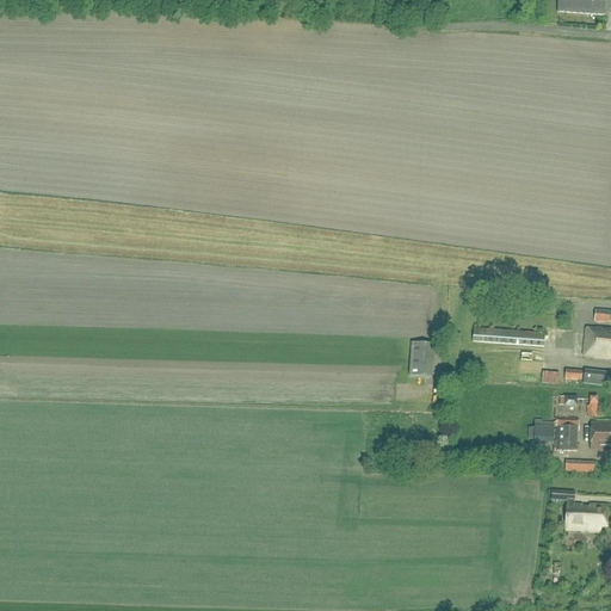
[(557,0),(557,13),(603,16),(603,0),(557,0)]
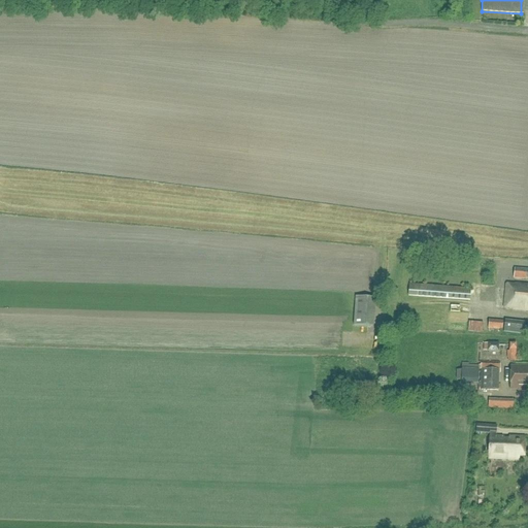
[(527,279),(527,270),(514,269),(513,279),(527,279)]
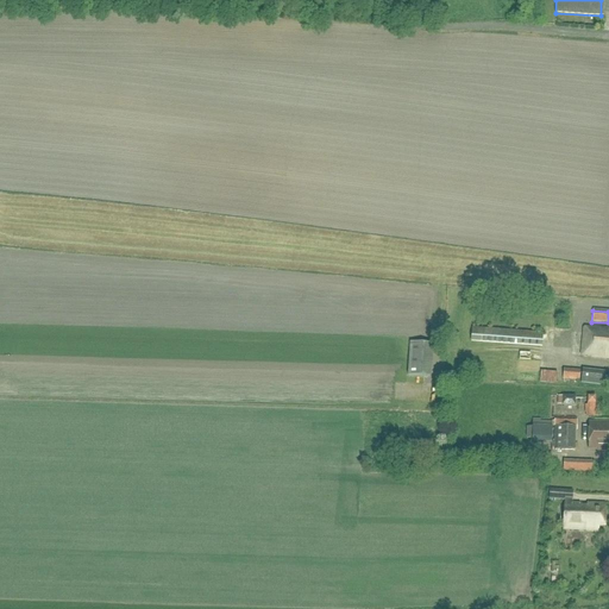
[(608,359),(608,355),(608,328),(594,327),(594,328),(584,328),(581,356),(590,357),(590,358),(608,359)]
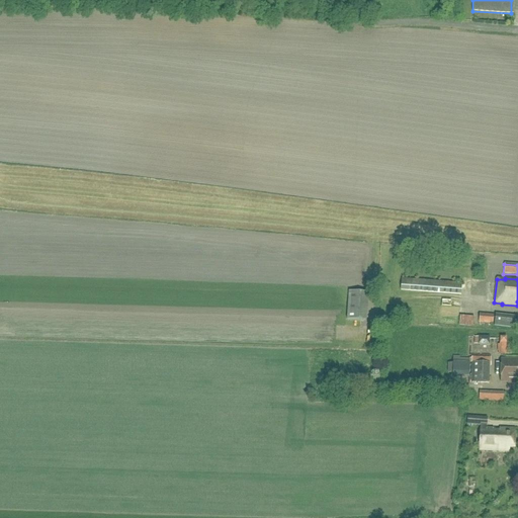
[(460,295),(461,284),(401,279),(401,291),(460,295)]
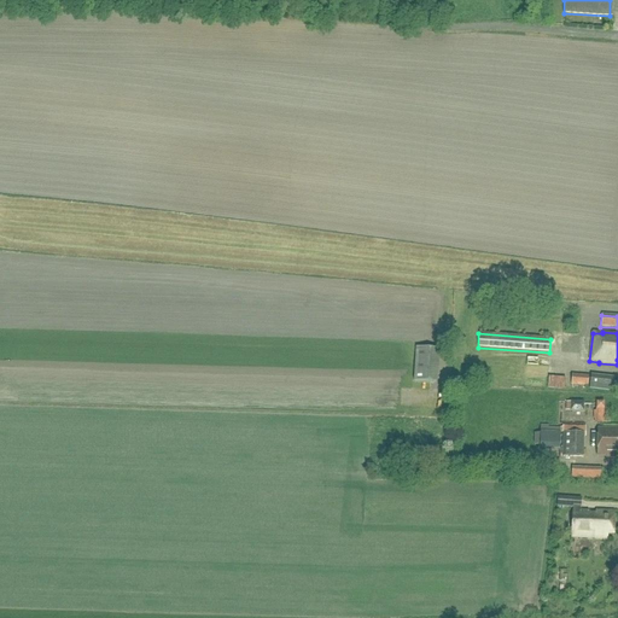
[(433,350),(417,355),(421,372),(426,371),(429,378),(441,374),(433,350)]
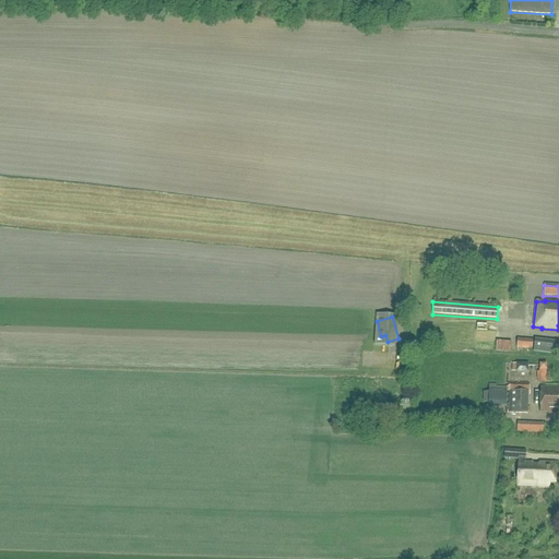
[(531,349),(532,341),(516,340),(516,348),(531,349)]
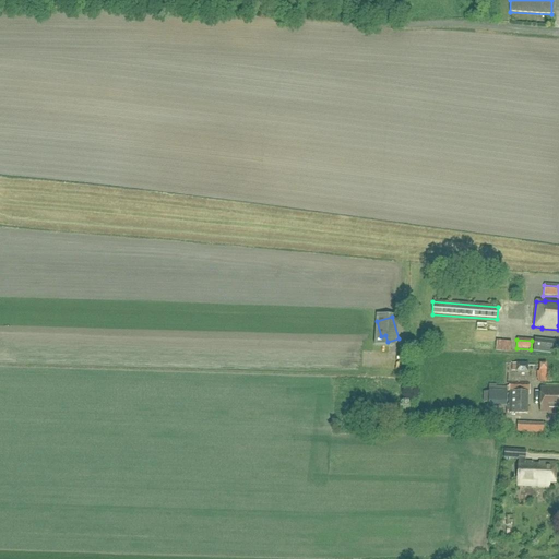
[(536,373),(536,380),(537,380),(537,384),(546,384),(546,373),(536,373)]
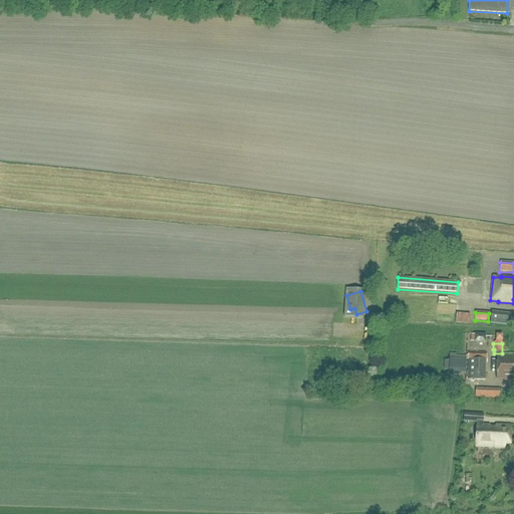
[(485,380),(485,367),(489,368),(489,357),(475,357),(475,361),(467,360),(467,373),(465,373),(465,356),(456,356),(456,354),(449,354),(449,362),(444,361),(444,370),(449,370),(449,373),(465,374),(465,380),(485,380)]
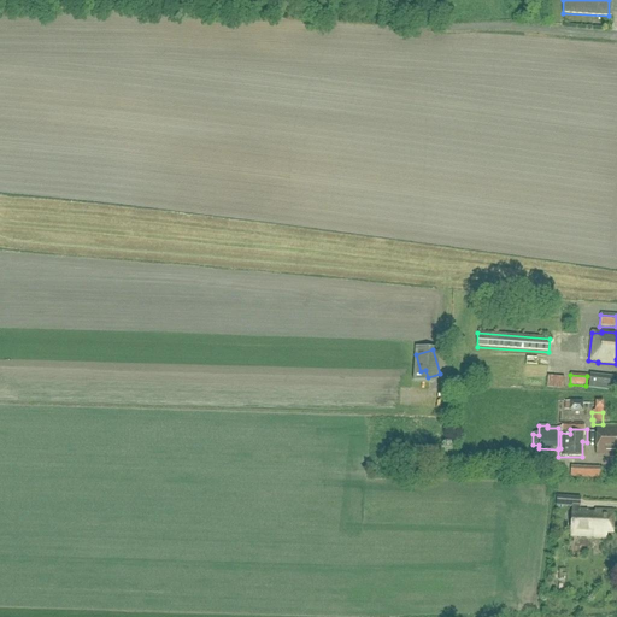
[(616,427),(597,428),(595,456),(605,456),(605,457),(616,457),(616,427)]
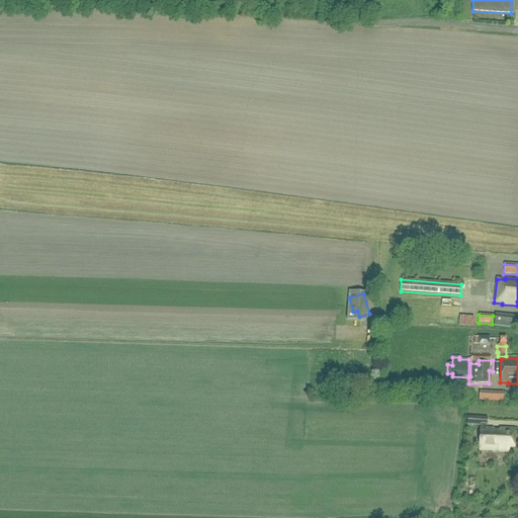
[(487,427),(487,418),(467,417),(466,425),(487,427)]
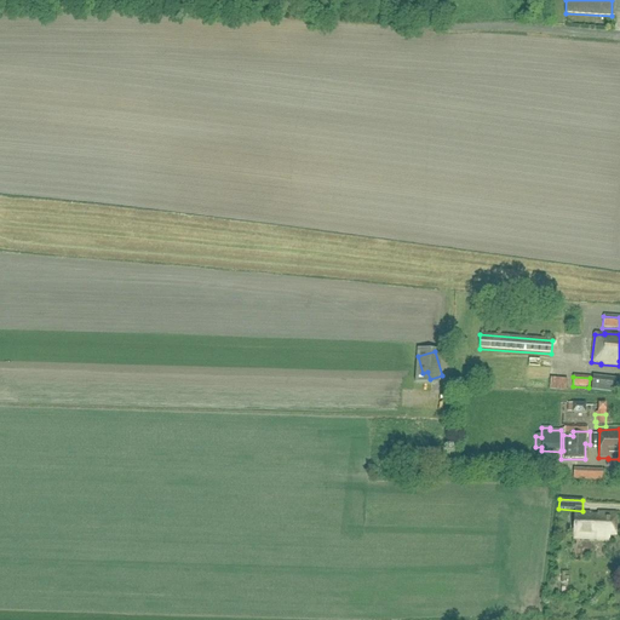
[(597,514),(597,516),(589,516),(589,515),(574,514),(573,539),(609,540),(609,535),(614,535),(615,514),(597,514)]
